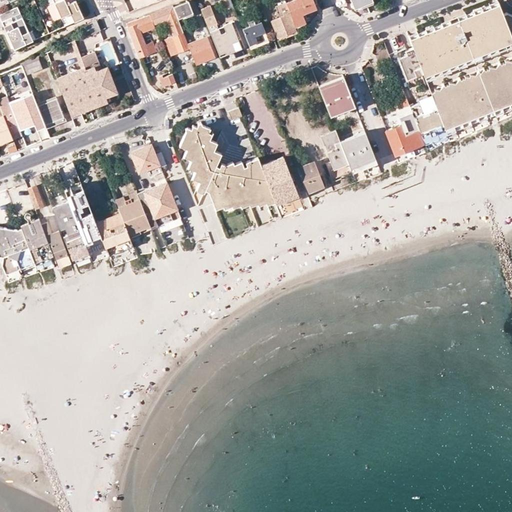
[(75,0),(52,0),(65,26),(83,17),(79,8),(76,9),(73,2),(75,0)]
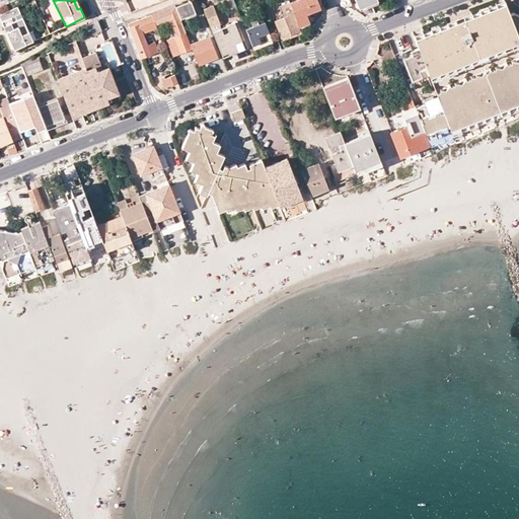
[(295,0),(290,2),(299,27),(309,23),(306,14),(320,8),(316,0),(295,0)]
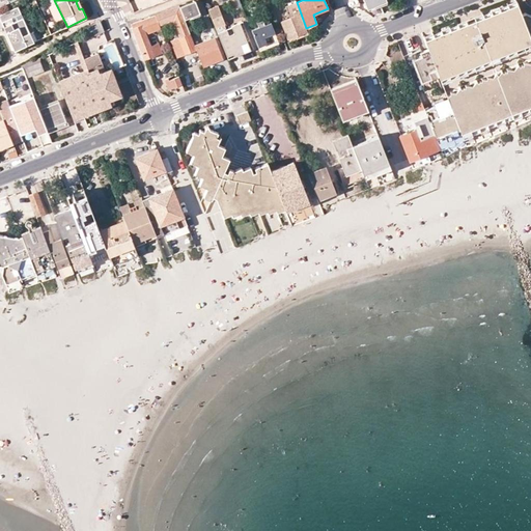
[(195,1),(179,7),(185,20),(200,14),(195,1)]
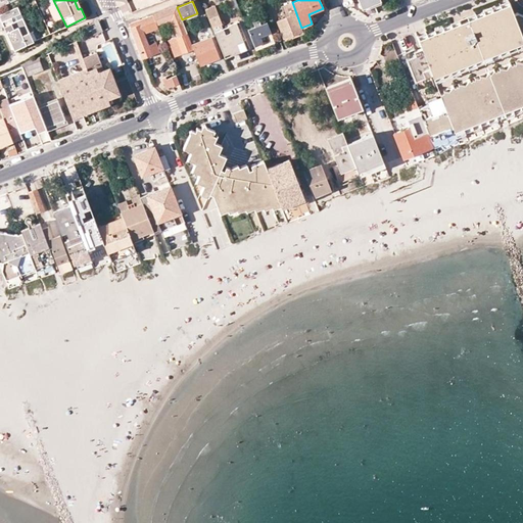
[(301,28),(292,2),(281,6),(285,17),(277,20),(283,39),(303,31),(301,28)]
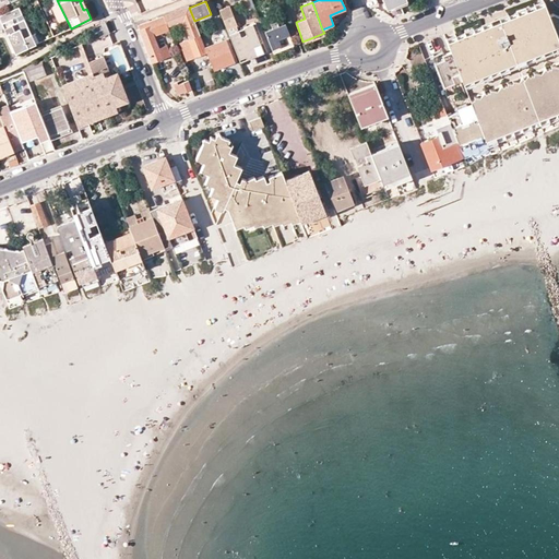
[(558,43),(558,40),(549,15),(544,2),(447,40),(451,51),(459,72),(463,81),(558,43)]
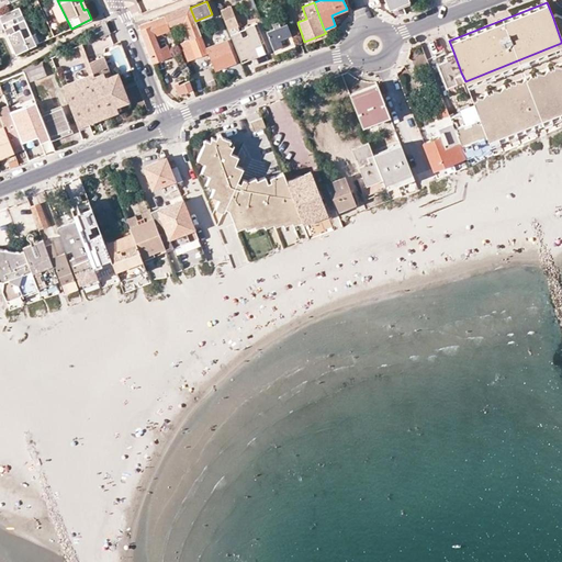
[(221,10),(239,59),(257,53),(254,44),(263,40),(257,23),(239,30),(237,25),(238,25),(231,6),(221,10)]
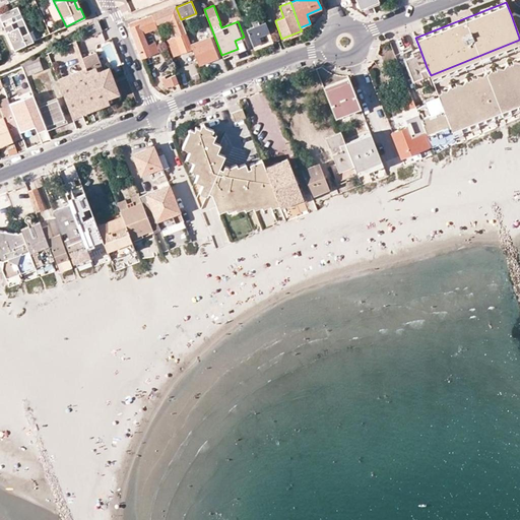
[(14,49),(33,41),(21,17),(13,21),(11,16),(19,13),(16,6),(0,13),(0,18),(6,33),(9,30),(12,39),(10,40),(14,49)]
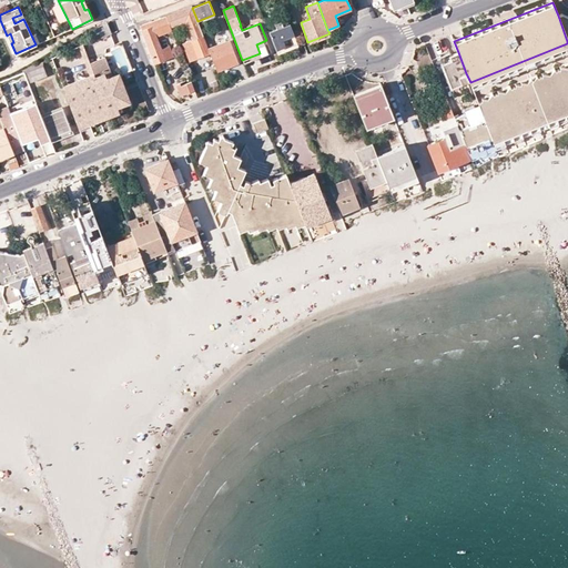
[(189,62),(210,53),(208,48),(198,21),(192,8),(191,7),(165,17),(170,28),(184,22),(192,40),(182,44),(189,62)]
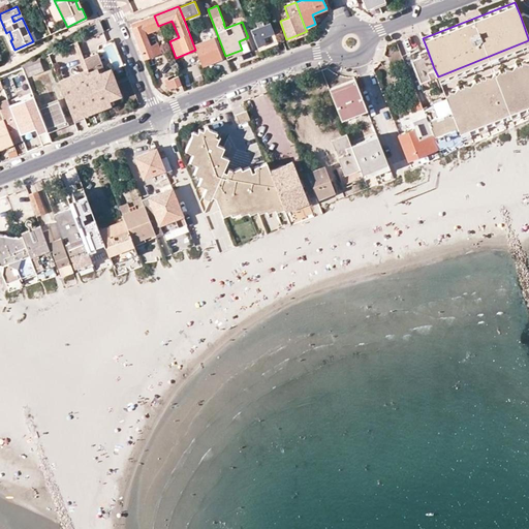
[(528,16),(523,12),(520,14),(528,38),(528,16)]
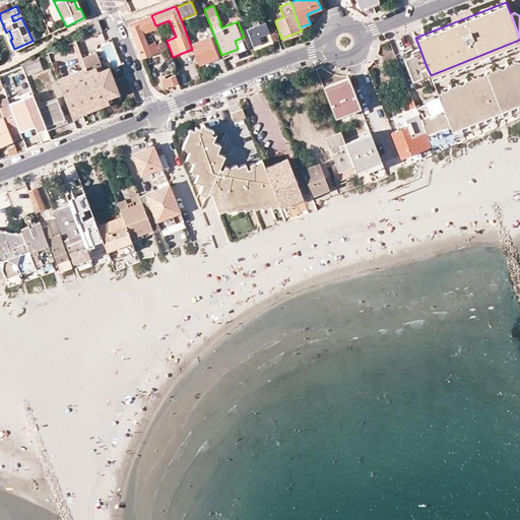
[(128,23),(141,59),(158,52),(154,43),(147,45),(143,34),(156,28),(155,25),(151,15),(128,23)]
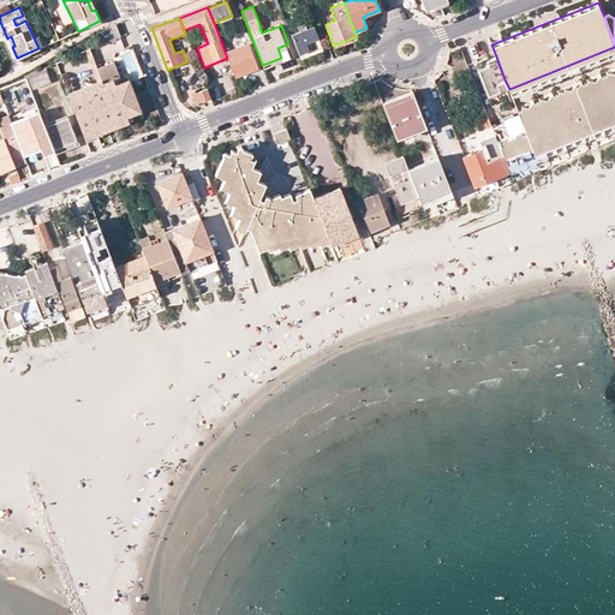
[(100,29),(105,41),(115,37),(120,36),(115,23),(100,29)]
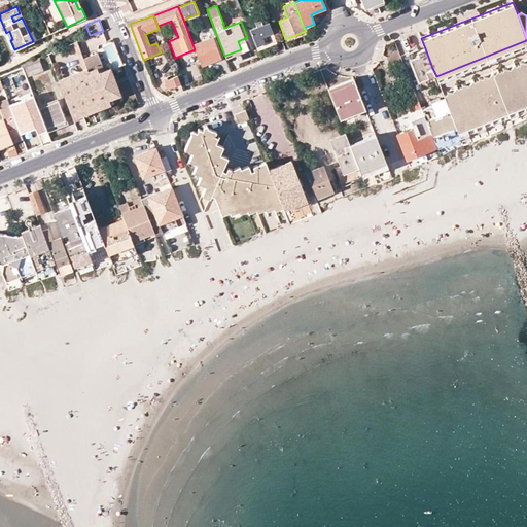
[(256,27),(249,29),(256,49),(266,46),(262,39),(273,35),(268,22),(261,25),(259,20),(254,22),(256,27)]
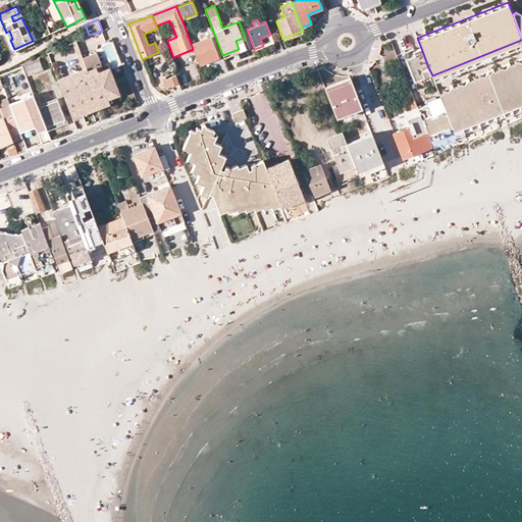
[(273,42),(270,35),(260,39),(263,46),(273,42)]
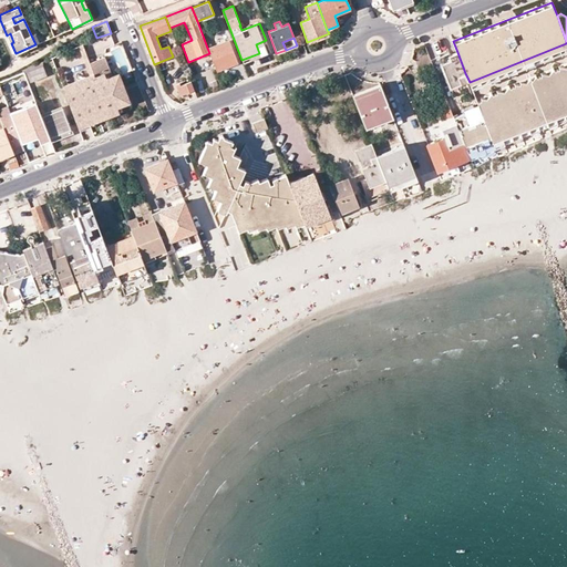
[(209,53),(217,72),(229,66),(227,61),(235,58),(228,40),(207,48),(209,53)]
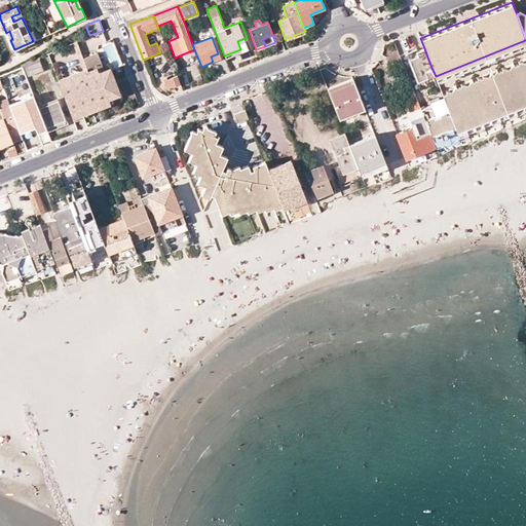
[(237,41),(240,49),(250,45),(247,37),(237,41)]
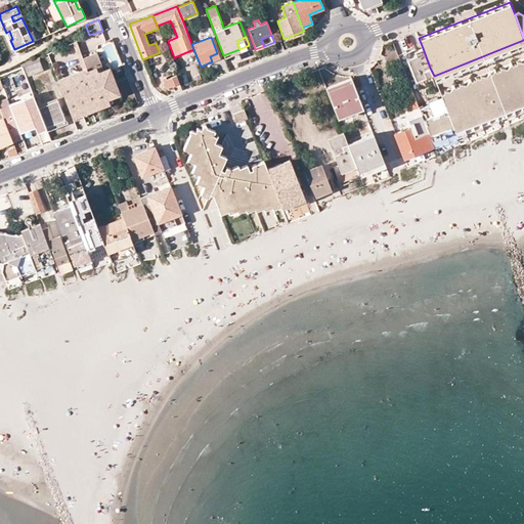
[(430,68),(423,48),(416,51),(415,49),(405,52),(417,80),(425,77),(423,70),(430,68)]
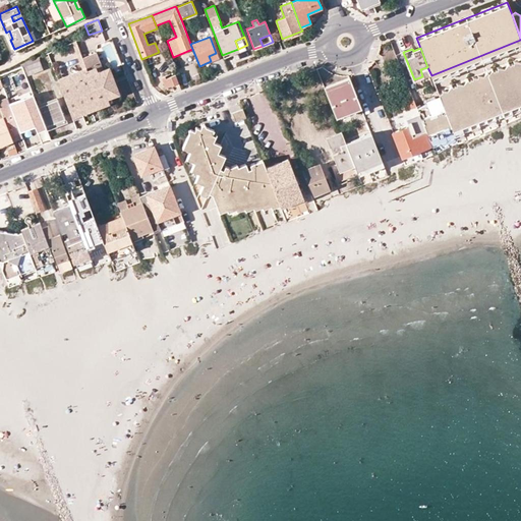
[(113,77),(109,67),(97,71),(94,63),(99,61),(96,52),(81,57),(85,67),(87,70),(99,100),(101,106),(113,101),(111,97),(119,94),(115,82),(111,83),(109,79),(113,77)]
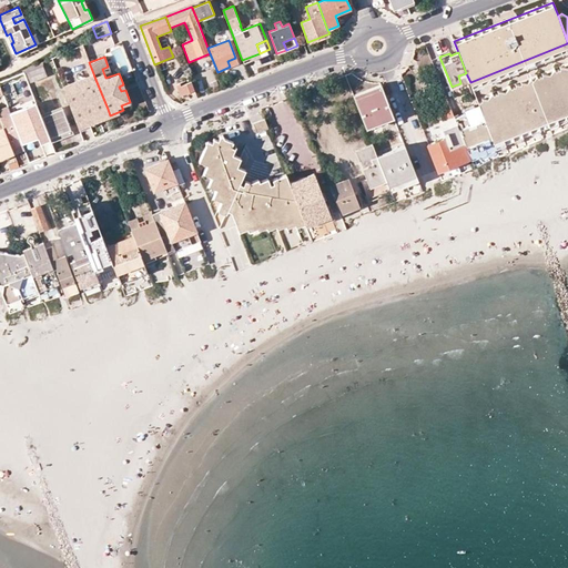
[(227,61),(230,67),(237,63),(235,58),(227,61)]
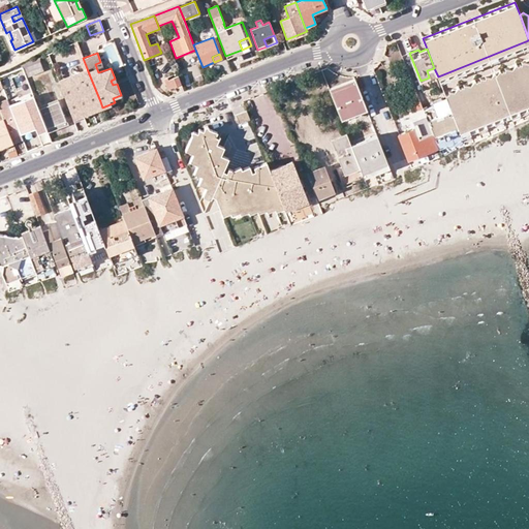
[(25,67),(28,76),(43,70),(40,61),(25,67)]
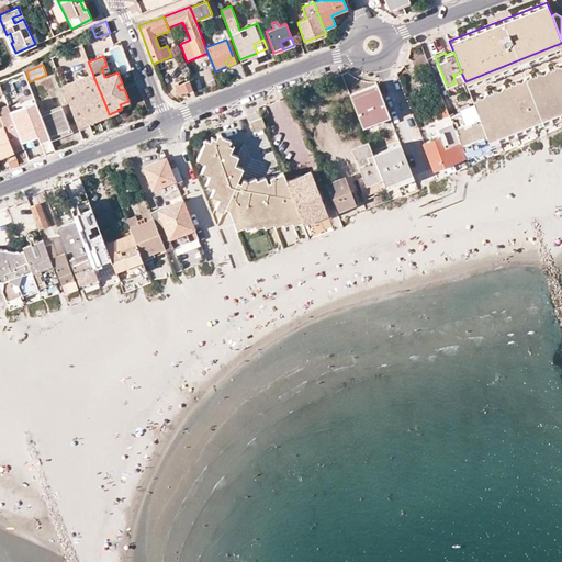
[(475,107),(486,134),(489,139),(561,111),(561,65),(561,66),(554,66),(554,67),(550,69),(548,68),(543,74),(537,72),(537,75),(532,76),(530,75),(527,79),(525,78),(520,81),(516,81),(515,83),(510,83),(510,85),(505,87),(504,86),(499,90),(493,89),(493,91),(489,93),(486,92),(482,97),(478,97),(476,99),(473,101),(475,107)]
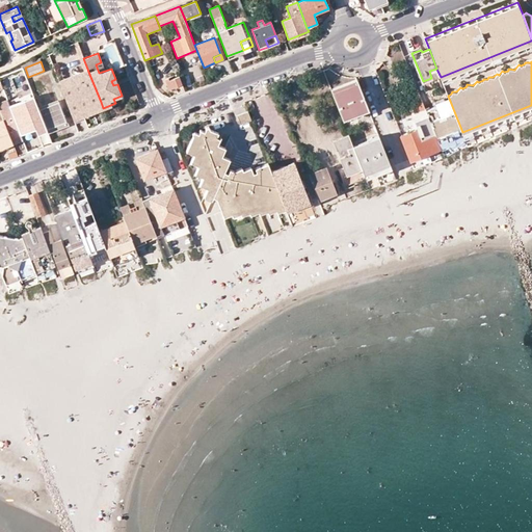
[(73,85),(70,79),(88,72),(87,69),(59,80),(75,120),(84,115),(82,109),(73,85)]
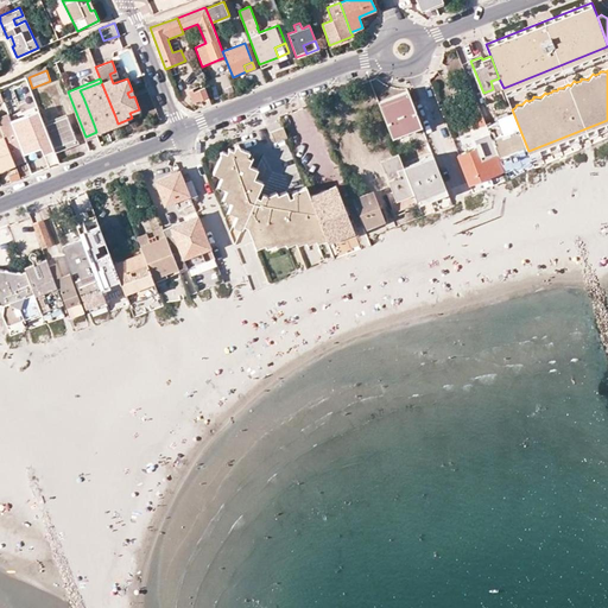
[(115,116),(101,82),(80,90),(83,97),(94,125),(105,121),(115,116)]
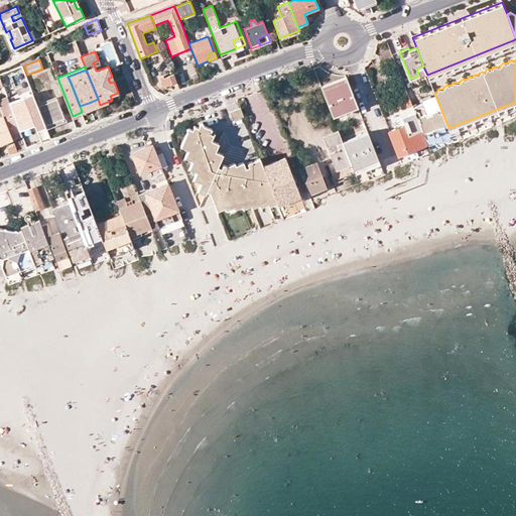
[(176,82),(173,74),(163,78),(163,76),(159,77),(163,88),(176,82)]
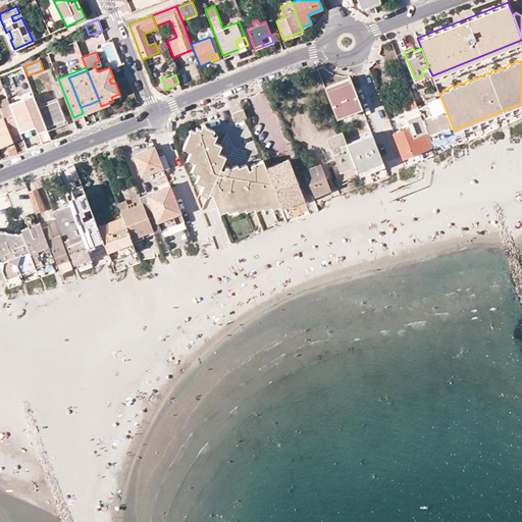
[(350,77),(324,87),(326,91),(351,81),(350,77)]
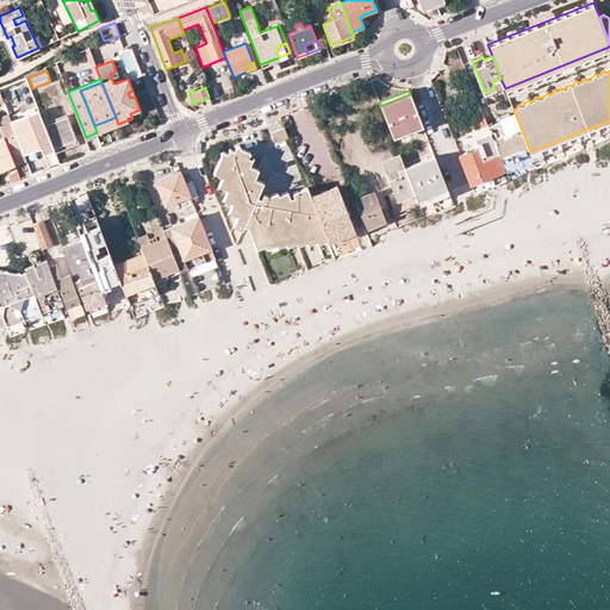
[(410,94),(381,106),(393,138),(423,128),(410,94)]
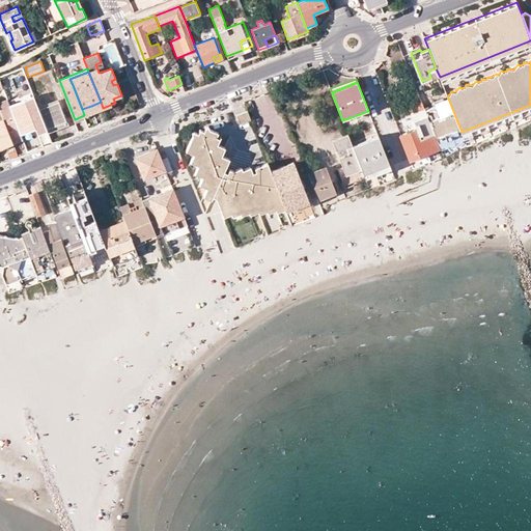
[(36,90),(39,99),(49,94),(46,87),(36,90)]
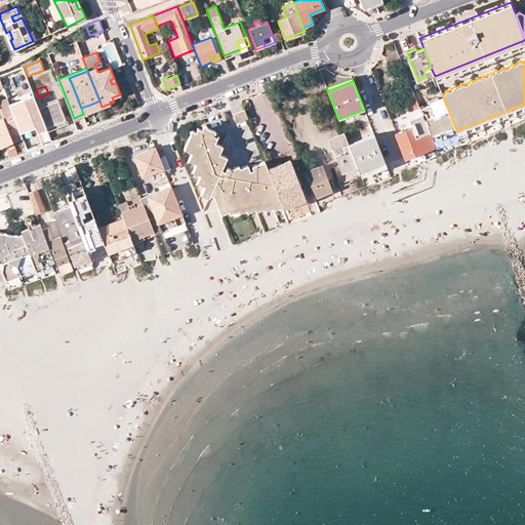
[(40,131),(49,127),(40,106),(37,96),(12,107),(22,131),(38,125),(40,131)]
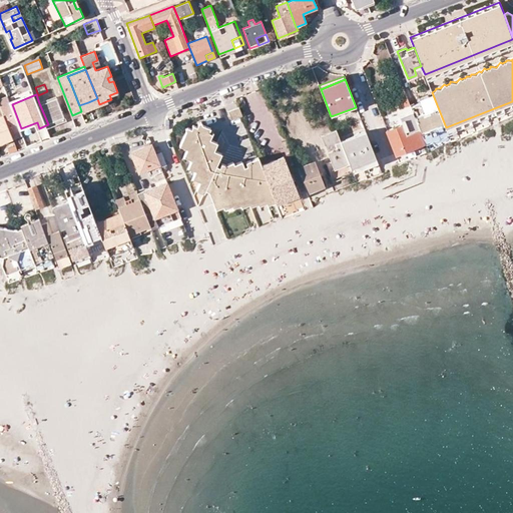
[(5,115),(15,139),(24,135),(21,128),(12,104),(9,96),(0,99),(0,101),(1,103),(3,108),(5,115)]
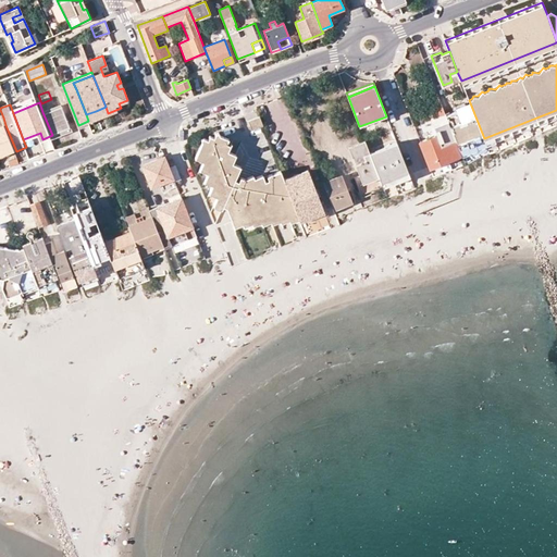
[(42,112),(52,135),(72,127),(62,104),(42,112)]
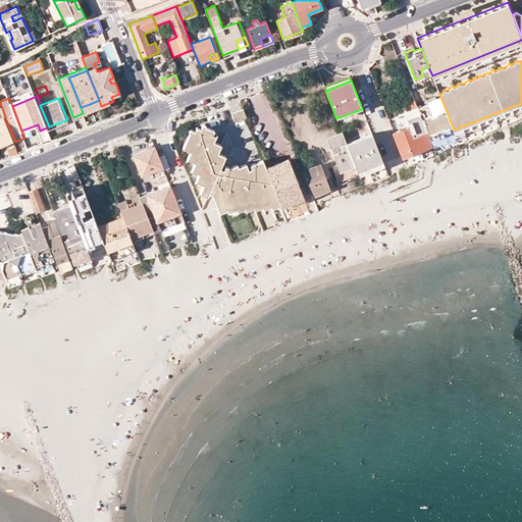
[(418,108),(428,134),(452,124),(441,99),(418,108)]
